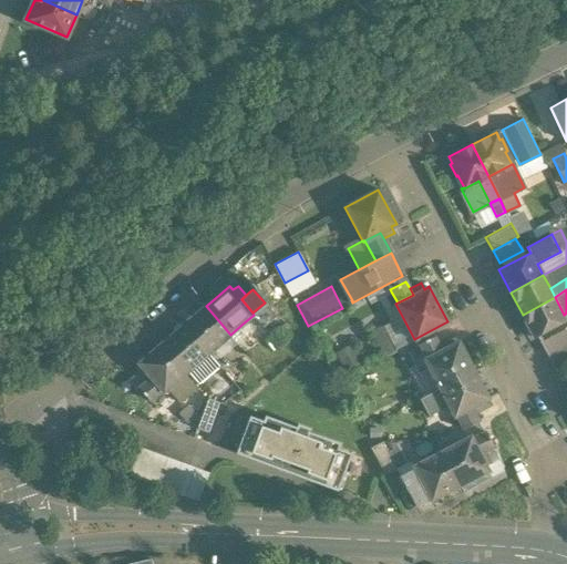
[(383,310),(395,304),(398,303),(391,291),(377,298),(383,310)]
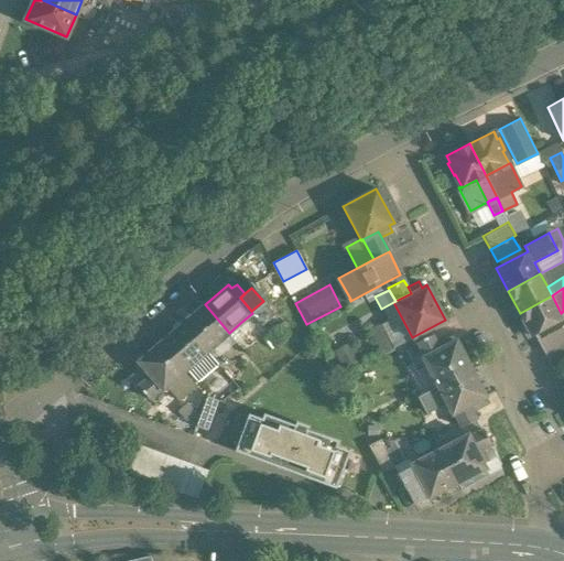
[(552,295),(520,313),(529,331),(531,335),(563,319),(561,313),(552,295)]
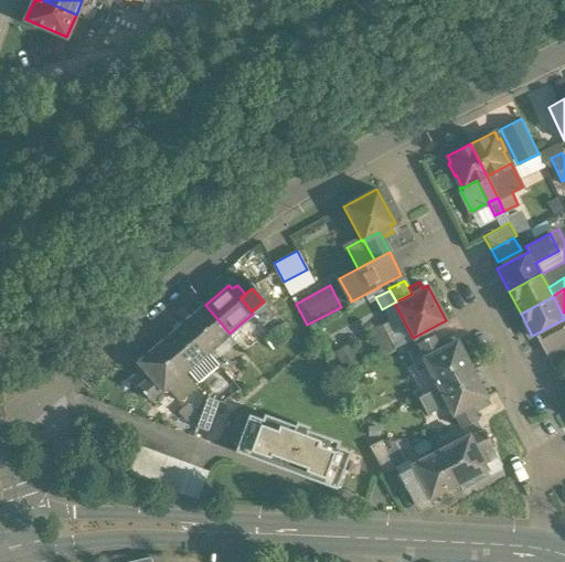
[(273,311),(264,301),(252,311),(253,314),(259,322),(273,311)]
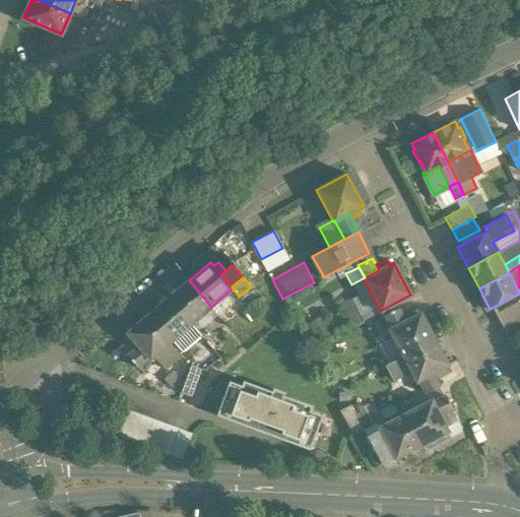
[(189,280),(170,297),(192,323),(211,307),(189,280)]
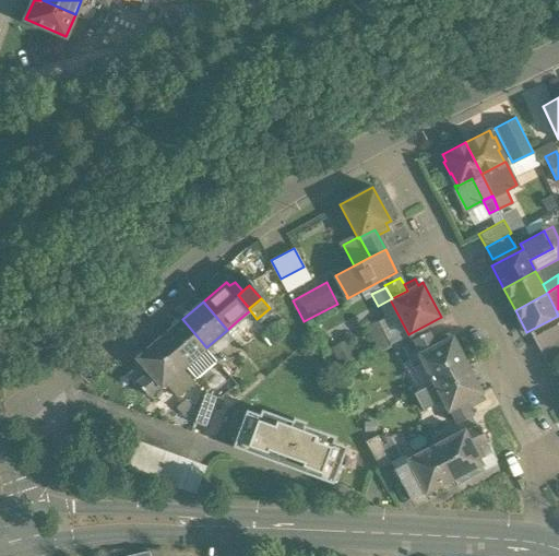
[(182,319),(161,338),(186,365),(192,359),(206,347),(182,319)]
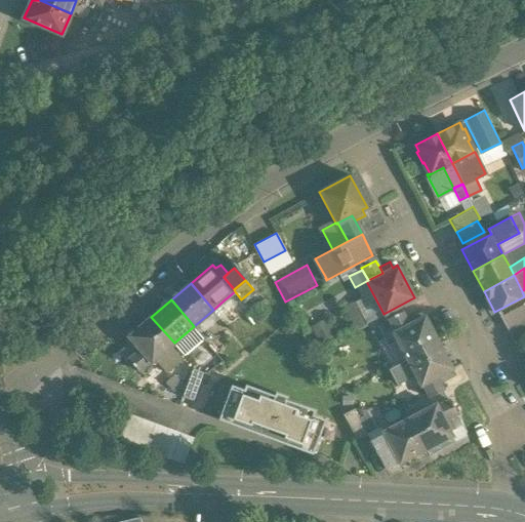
[(271,310),(263,300),(256,306),(265,315),(271,310)]
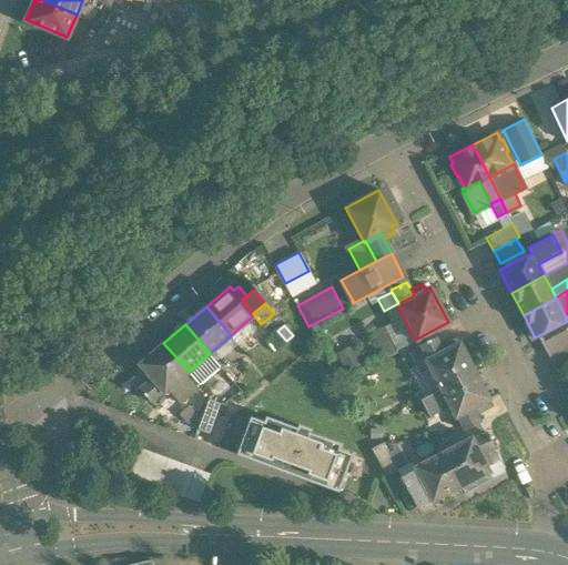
[(567,333),(566,330),(543,342),(556,366),(567,360),(567,333)]
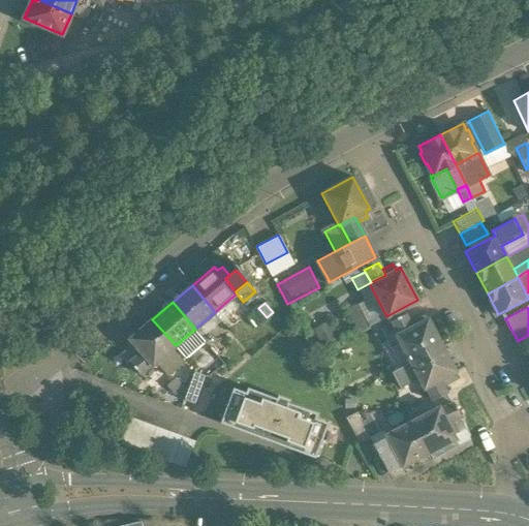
[(370,326),(365,314),(358,318),(363,329),(370,326)]
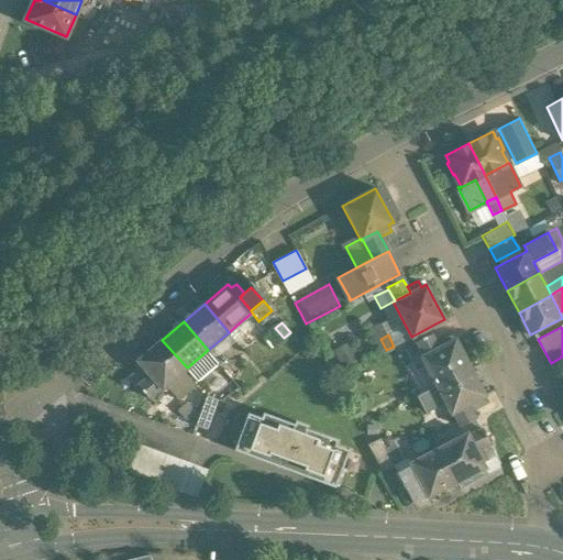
[(431,335),(416,342),(420,351),(422,355),(438,348),(435,342),(431,335)]
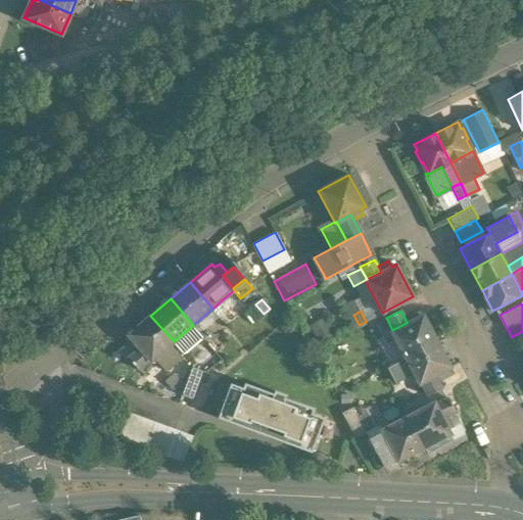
[(415,312),(405,318),(407,323),(392,330),(391,331),(392,333),(405,358),(435,341),(421,315),(418,317),(415,312)]
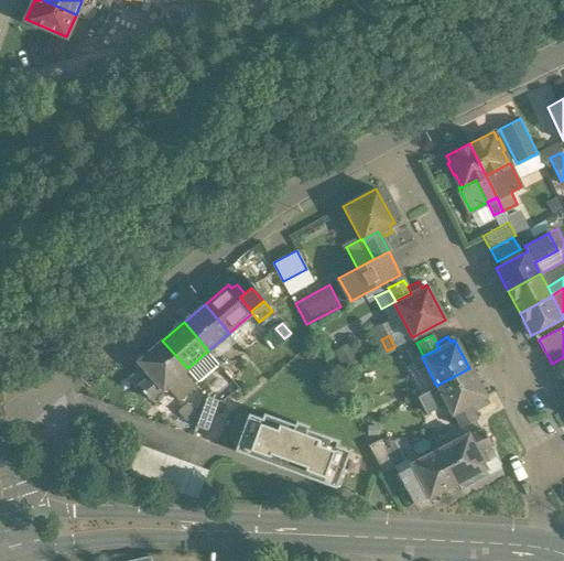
[(162,341),(138,362),(141,365),(137,368),(144,378),(149,375),(160,388),(162,389),(175,378),(187,368),(162,341)]
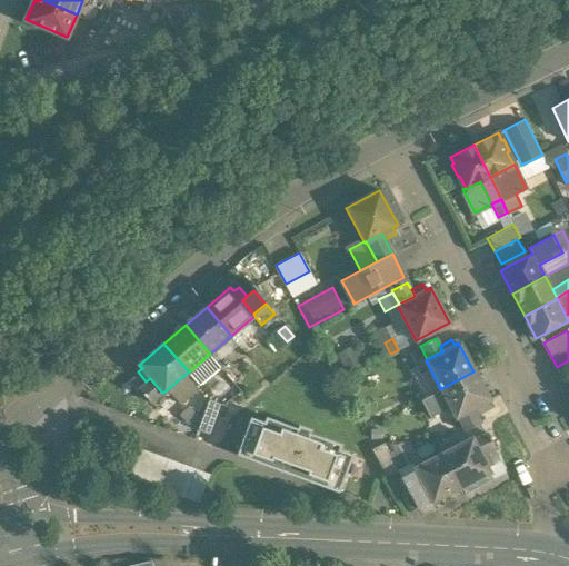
[(210,354),(196,366),(207,378),(221,366),(210,354)]
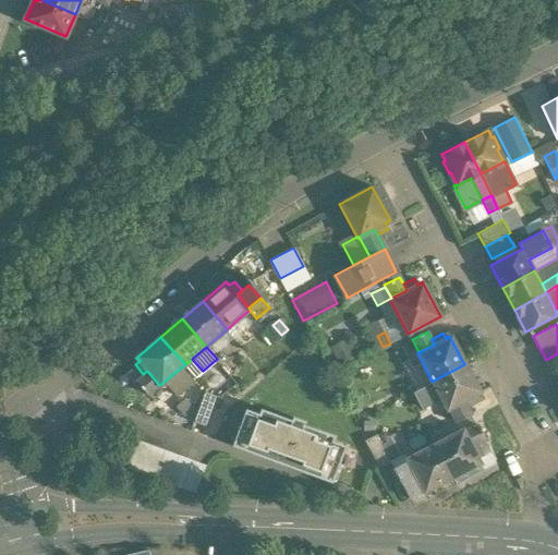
[(416,348),(404,354),(409,361),(419,356),(417,353),(419,352),(416,348)]
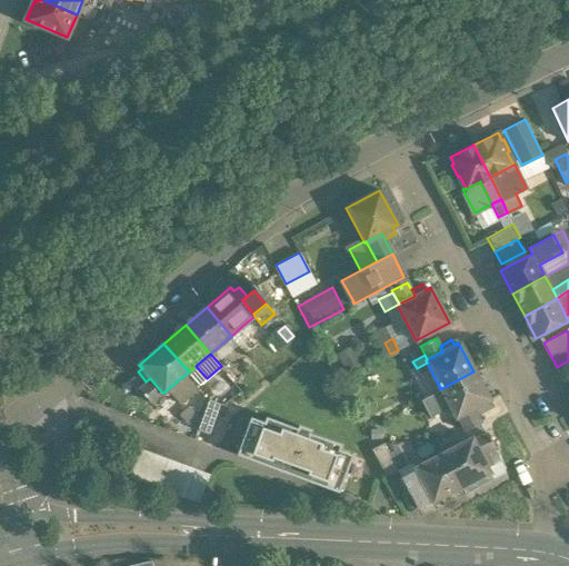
[(473,371),(440,389),(448,405),(456,417),(457,416),(472,408),(476,414),(487,407),(485,401),(488,399),(473,371)]
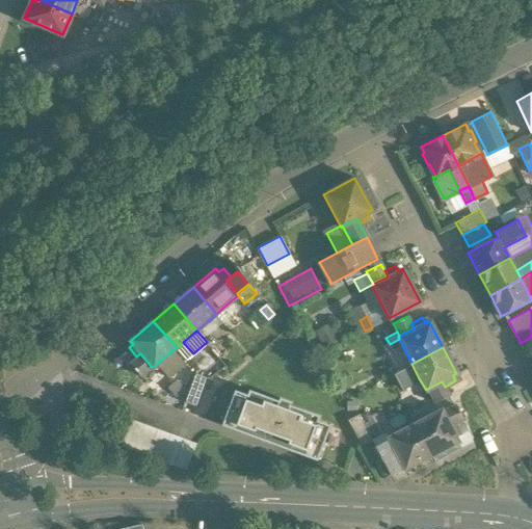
[(136,356),(130,362),(140,374),(148,368),(151,366),(140,353),(136,356)]
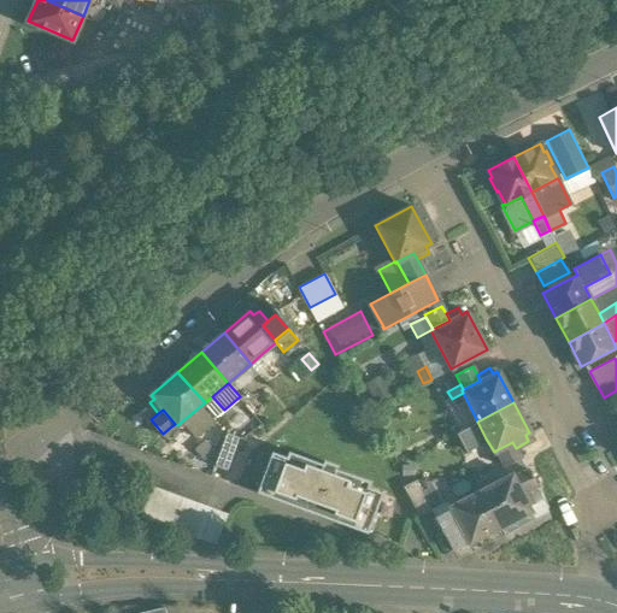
[(252,410),(228,428),(239,440),(263,422),(252,410)]
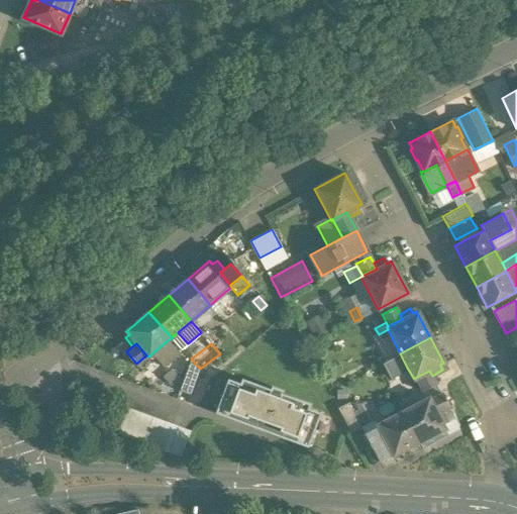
[(146,355),(143,357),(154,372),(171,358),(161,346),(148,356),(146,355)]
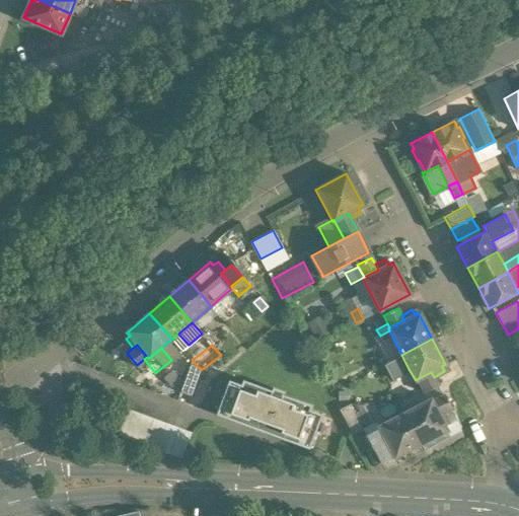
[(401,355),(384,364),(391,378),(409,369),(401,355)]
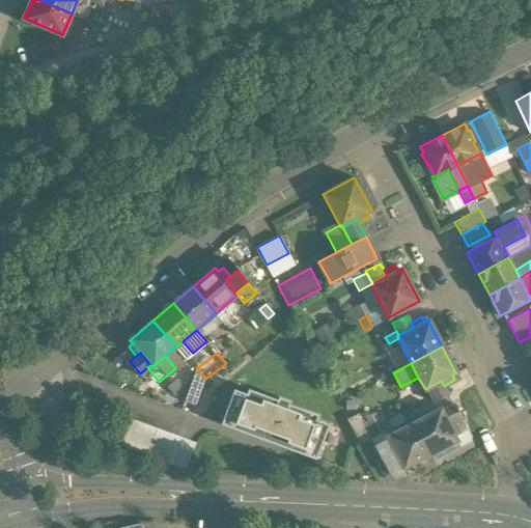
[(441,381),(426,388),(434,401),(448,393),(444,386),(441,381)]
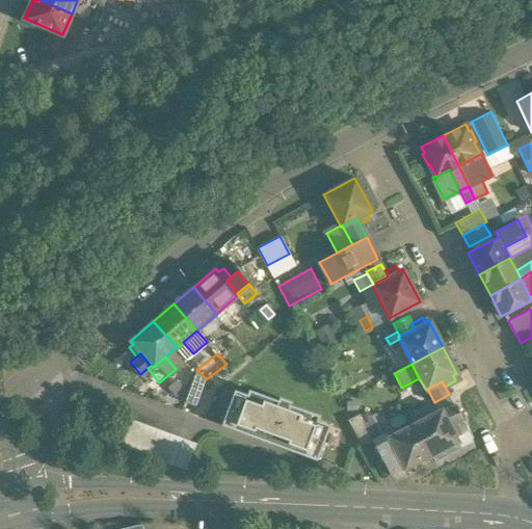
[(236,390),(222,423),(317,458),(329,425),(317,421),(319,417),(290,405),(291,402),(278,397),(276,400),(249,390),(247,395),(236,390)]
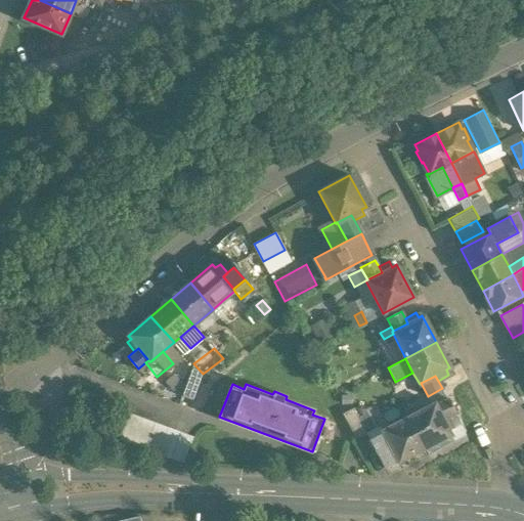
[(447,398),(435,405),(442,419),(447,416),(454,413),(447,398)]
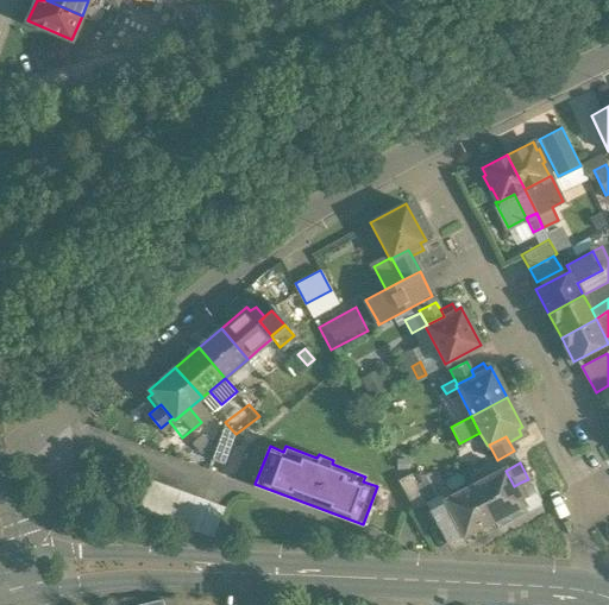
[(504,468),(475,484),(493,520),(522,503),(520,498),(526,496),(520,483),(514,486),(506,471),(504,468)]
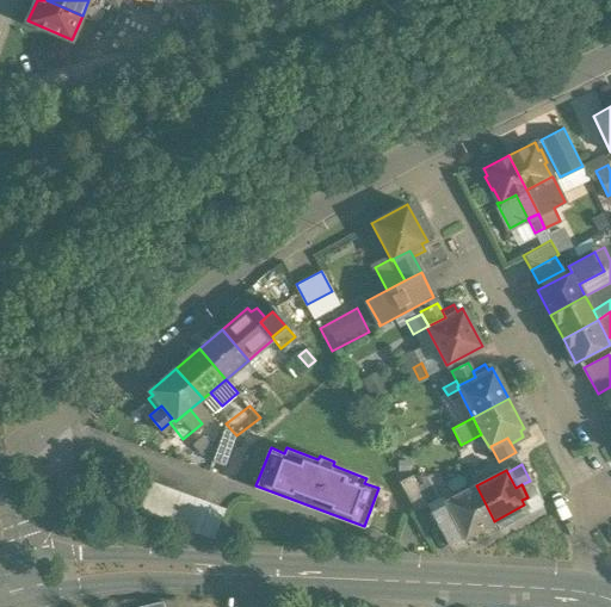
[(413,472),(400,479),(415,509),(429,502),(413,472)]
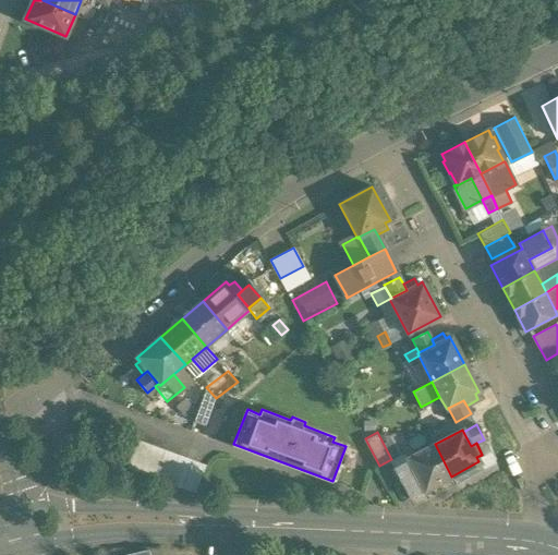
[(126,468),(196,493),(206,466),(136,439),(126,468)]
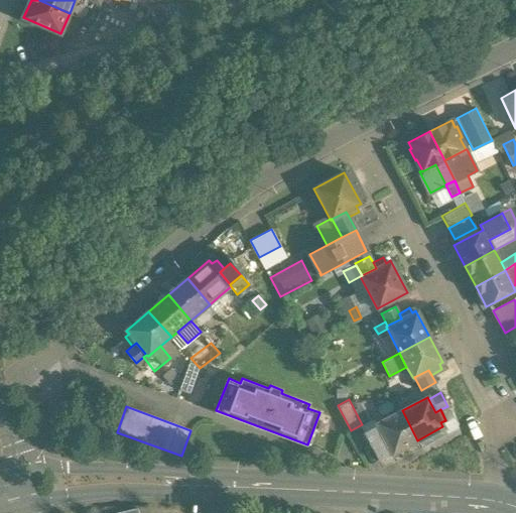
[(402,410),(376,424),(377,426),(384,439),(379,442),(384,453),(389,450),(391,454),(417,440),(402,410)]
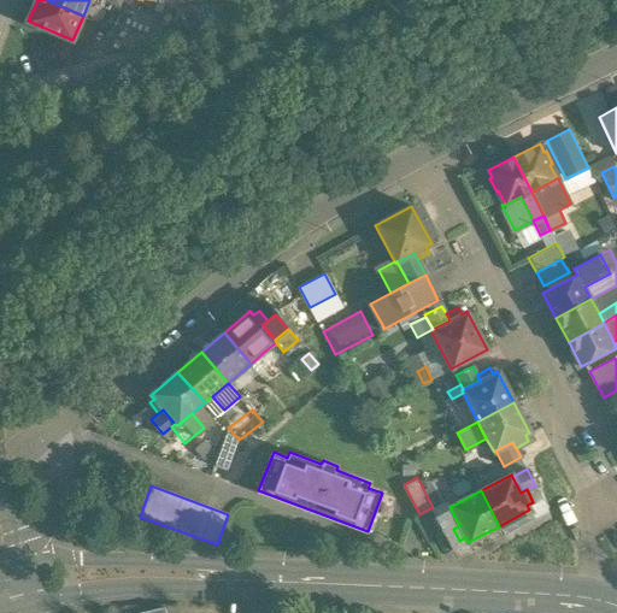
[(451,510),(436,517),(445,532),(453,529),(459,525),(451,510)]
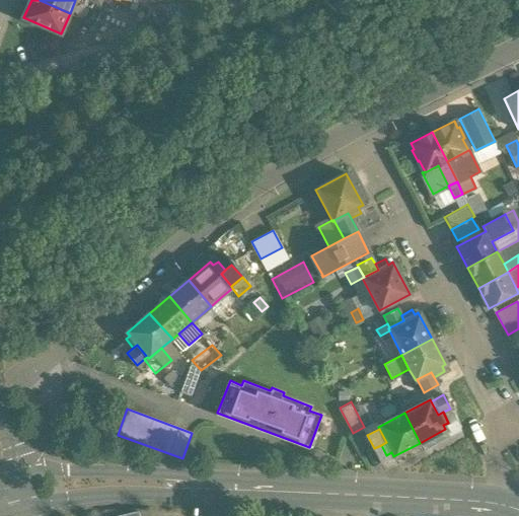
[(386,455),(381,445),(374,448),(381,463),(393,456),(391,452),(386,455)]
